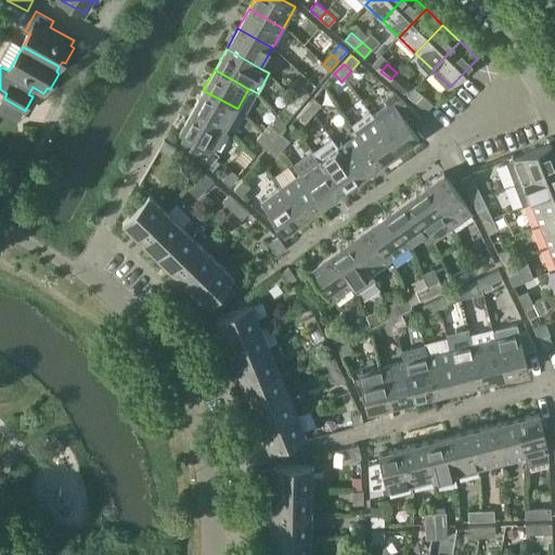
[(407,81),(397,73),(390,79),(400,89),(407,81)]
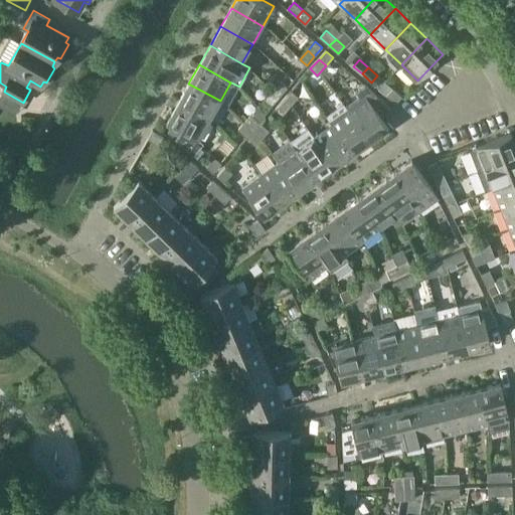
[(273,90),(281,96),(288,88),(281,80),(273,90)]
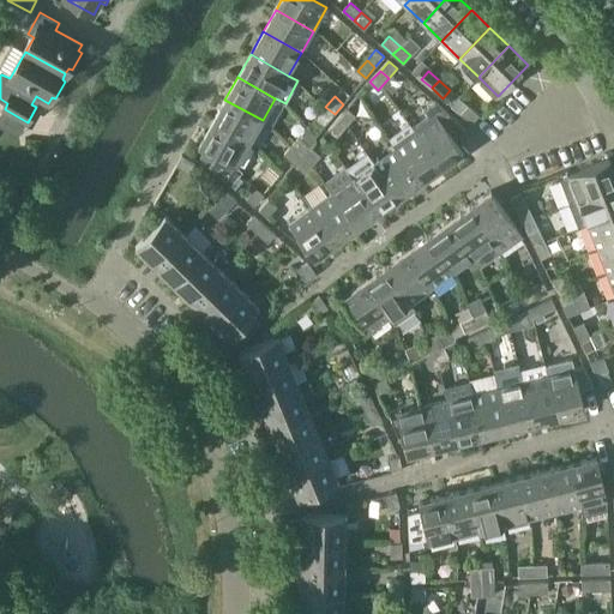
[(251,143),(263,120),(224,100),(212,121),(251,143)]
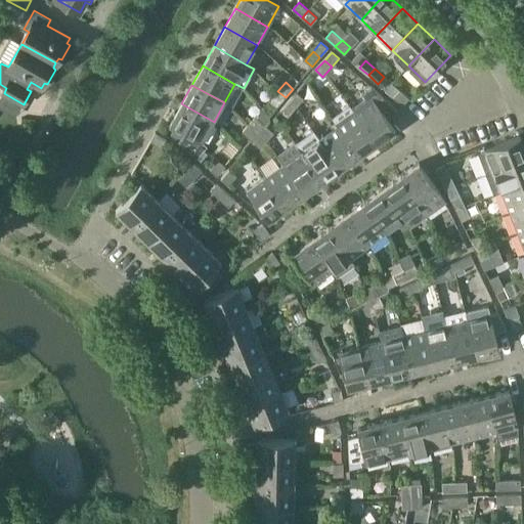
[(369,102),(355,113),(377,142),(395,130),(376,103),(384,97),(372,86),(362,93),(369,102)]
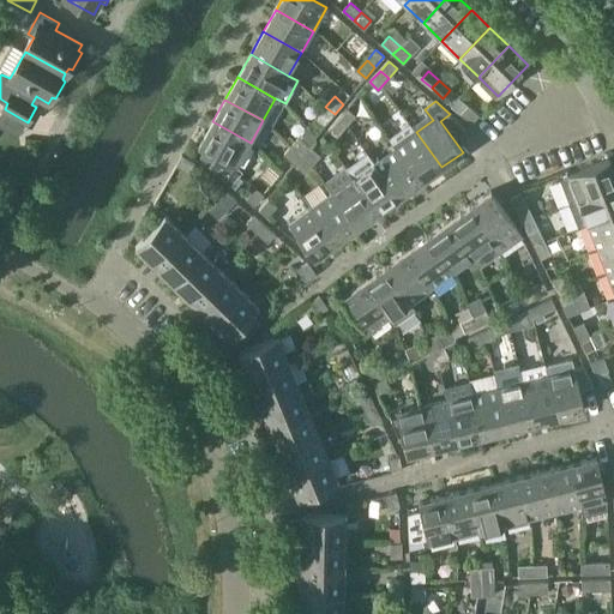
[(479,115),(468,106),(461,114),(471,124),(479,115)]
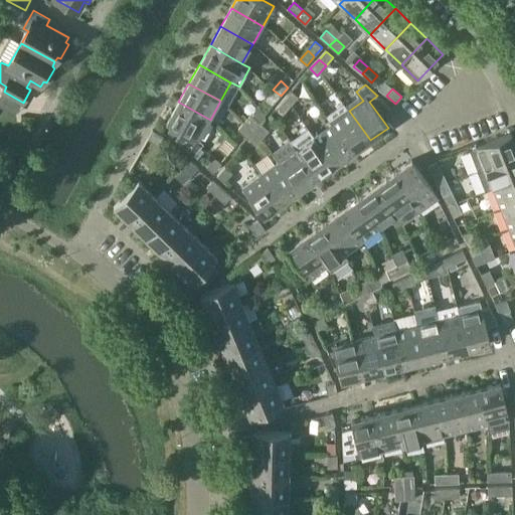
[(273,90),(265,99),(272,106),(281,96),(273,90)]
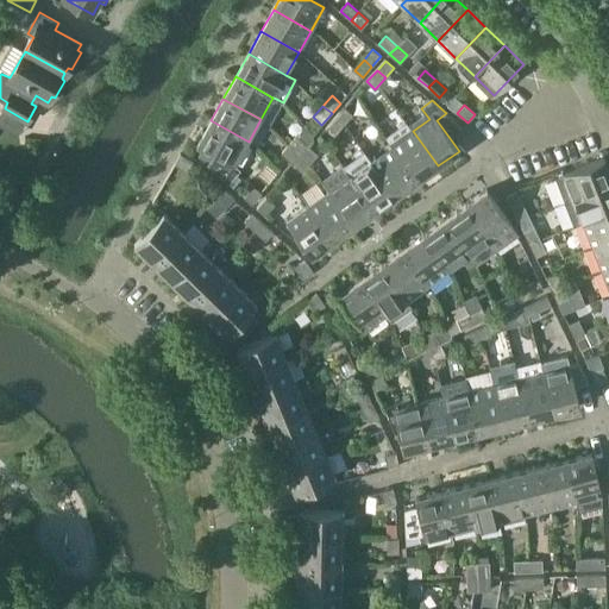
[(344,107),(336,117),(344,124),(345,125),(353,114),(344,107)]
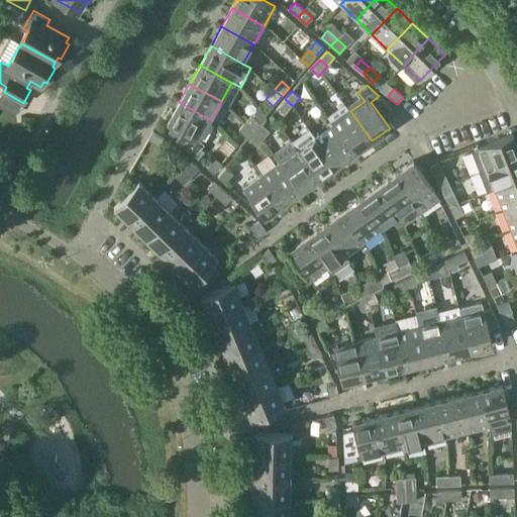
[(292,105),(285,99),(277,109),(284,115),(293,106),(292,105)]
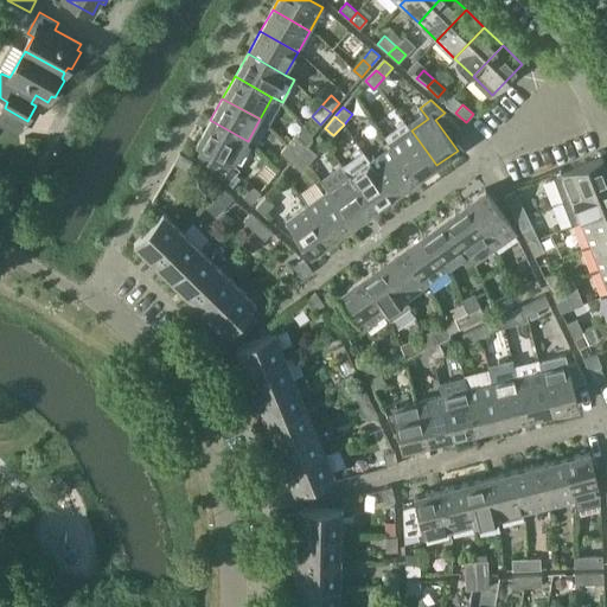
[(235,164),(248,141),(210,120),(197,144),(213,153),(211,157),(208,164),(228,181),(240,168),(235,164)]
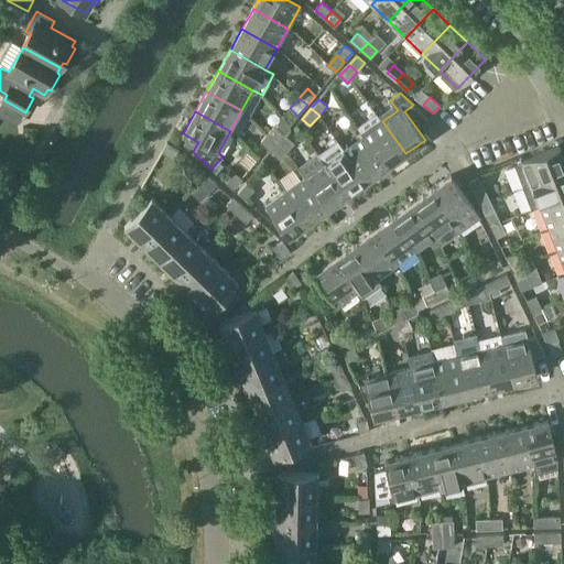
[(290,128),(291,123),(283,117),(275,126),(284,133),(285,134),(290,128)]
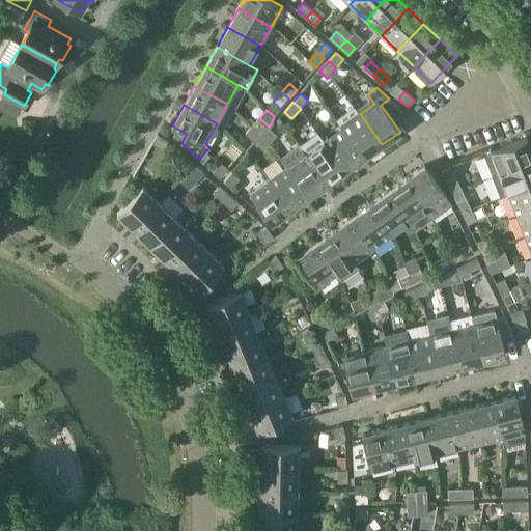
[(364,158),(382,144),(360,114),(342,128),(364,158)]
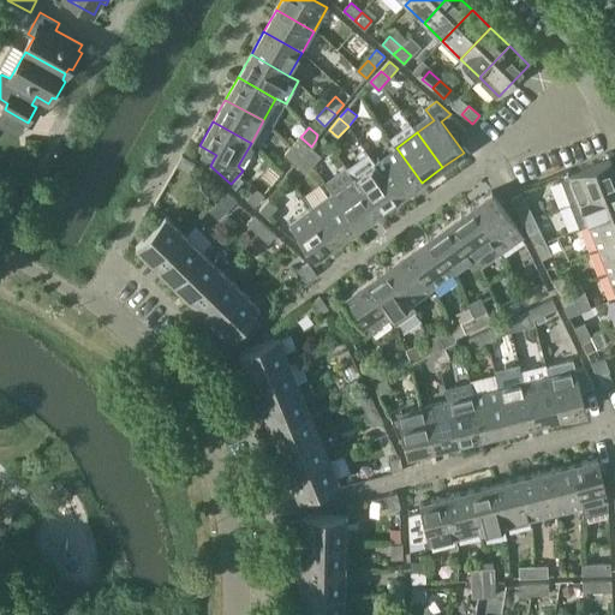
[(303,154),(310,145),(300,137),(293,145),(303,154)]
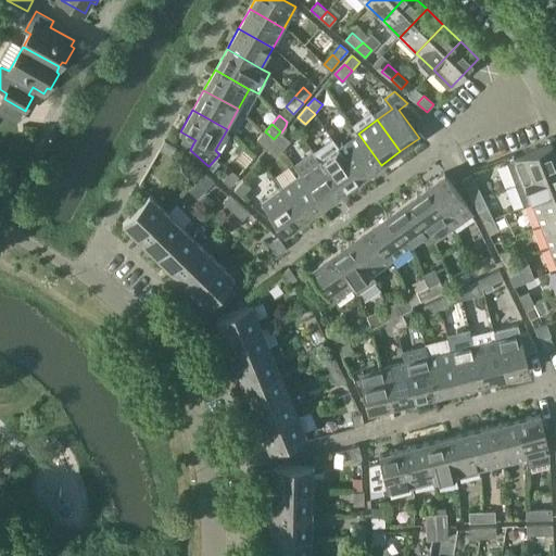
[(257,140),(266,148),(274,139),(265,131),(257,140)]
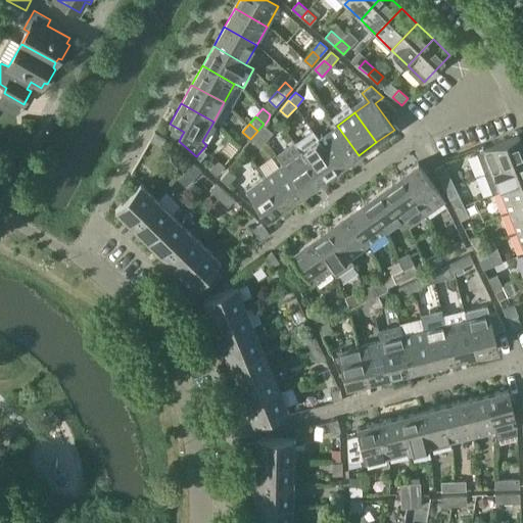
[(264,124),(257,131),(262,134),(267,141),(273,133),(264,124)]
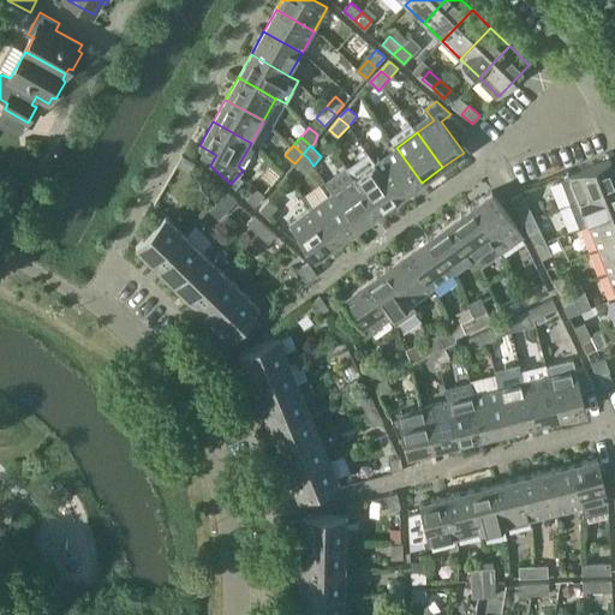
[(396,148),(375,162),(400,198),(422,183),(396,148)]
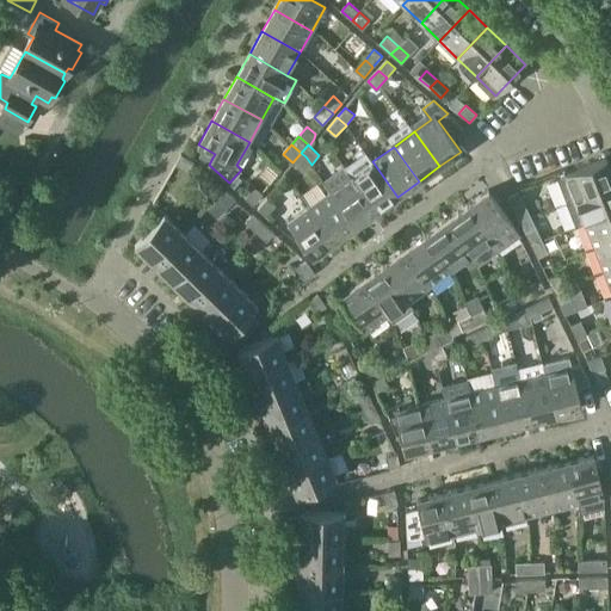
[(202,152),(199,156),(209,165),(213,158),(202,152)]
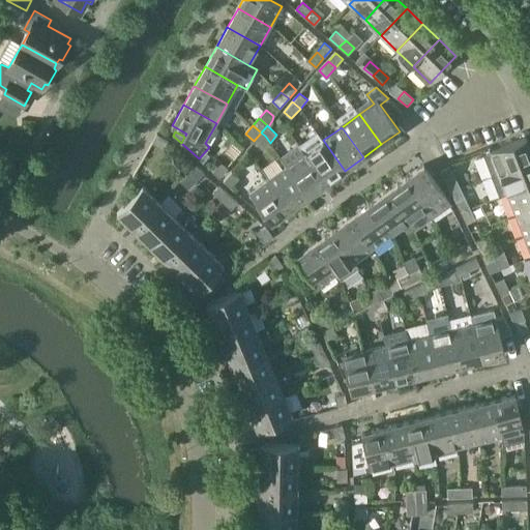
[(317,131),(298,145),(326,183),(345,171),(323,140),(317,131)]
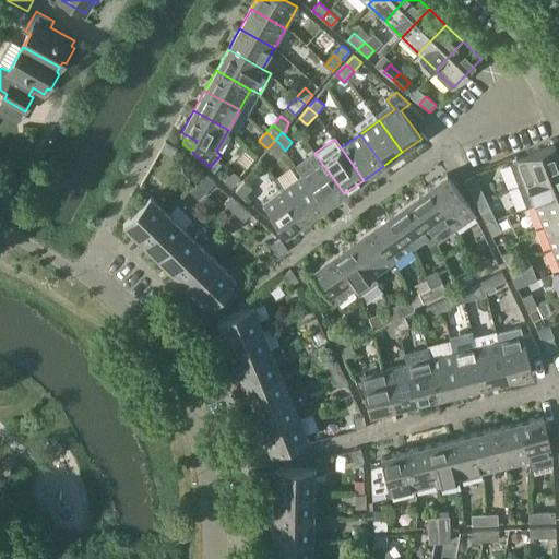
[(275,140),(268,149),(278,158),(285,151),(280,143),(275,140)]
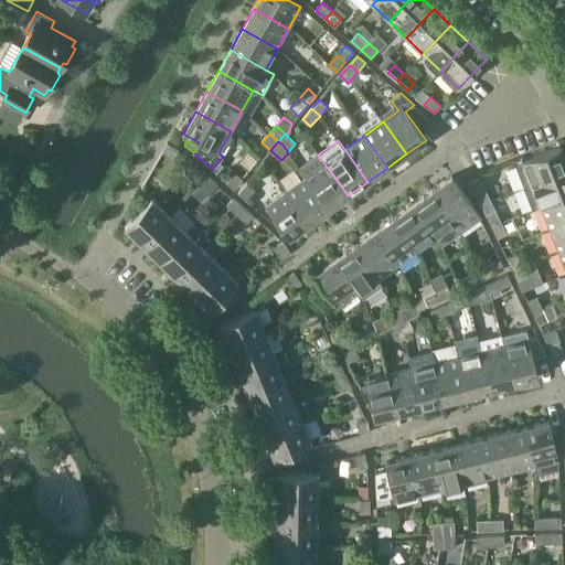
[(179,149),(168,144),(162,152),(174,158),(179,149)]
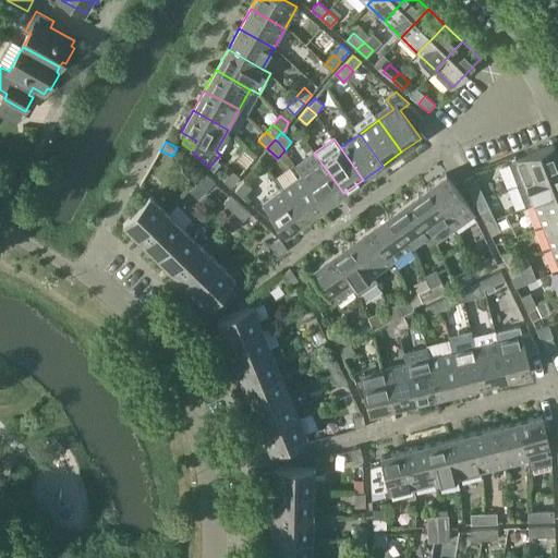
[(518,185),(526,182),(557,168),(557,156),(554,145),(509,162),(518,185)]
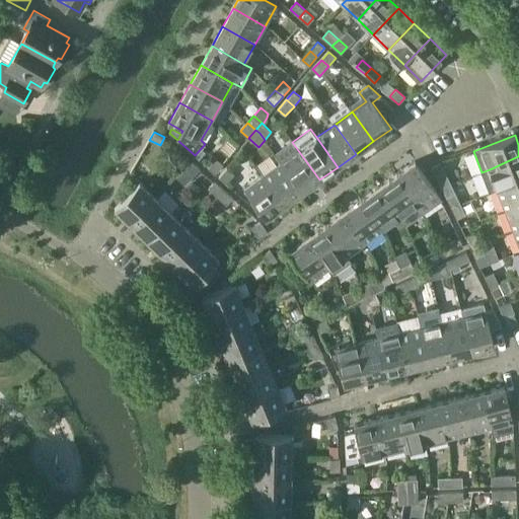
[(274,153),(281,162),(302,193),(319,179),(292,142),(292,141),(274,153)]
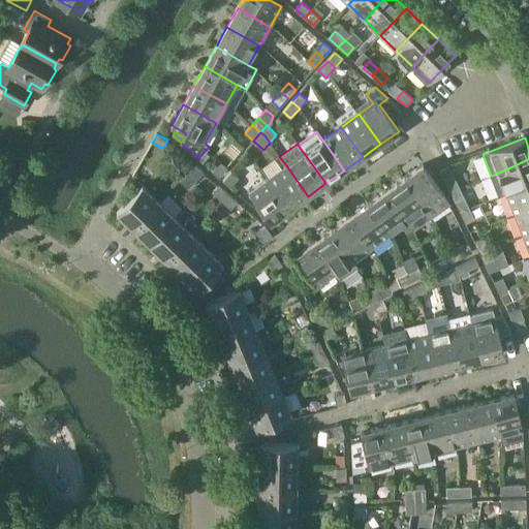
[(528,183),(528,159),(499,173),(491,176),(498,195),(506,192),(528,183)]
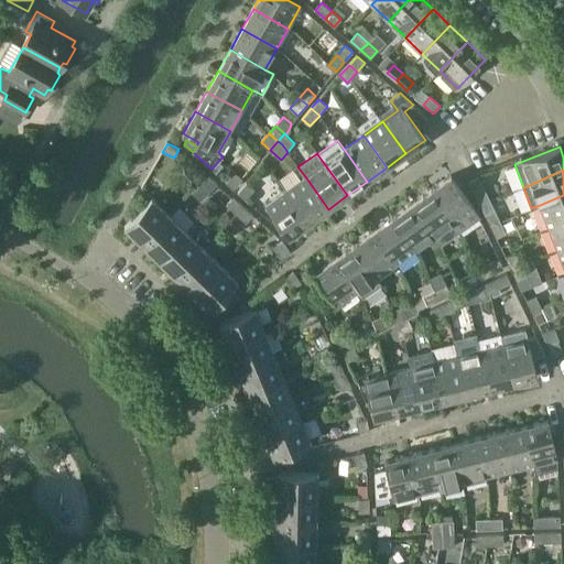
[(242,179),(235,172),(226,182),(234,188),(242,179)]
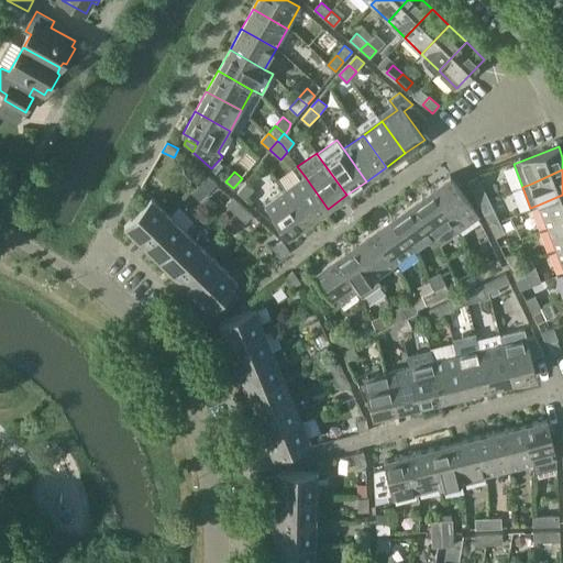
[(218,184),(208,175),(200,183),(210,191),(218,184)]
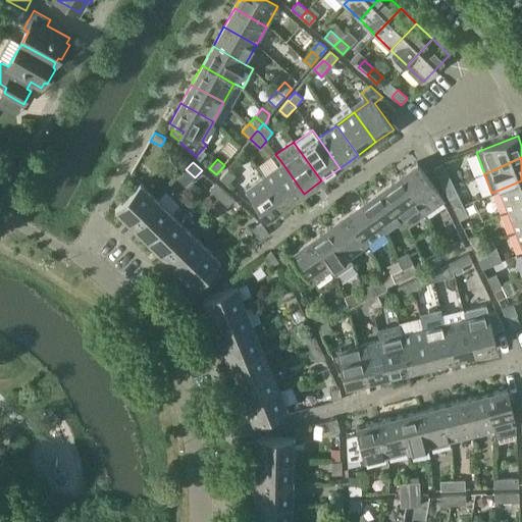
[(438,193),(417,162),(399,175),(426,214),(446,201),(439,192),(438,193)]
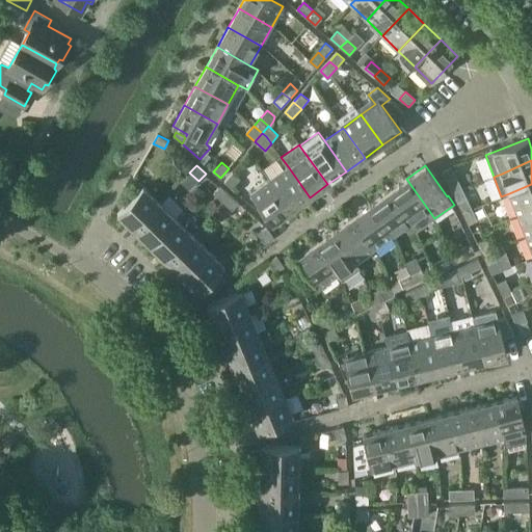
[(288,166),(269,180),(291,210),(310,197),(288,166)]
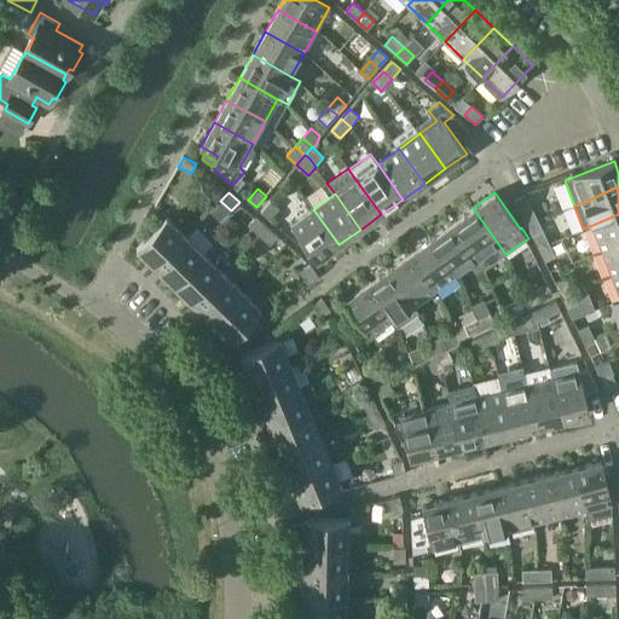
[(521,213),(526,224),(538,220),(532,208),(526,195),(515,200),(521,213)]
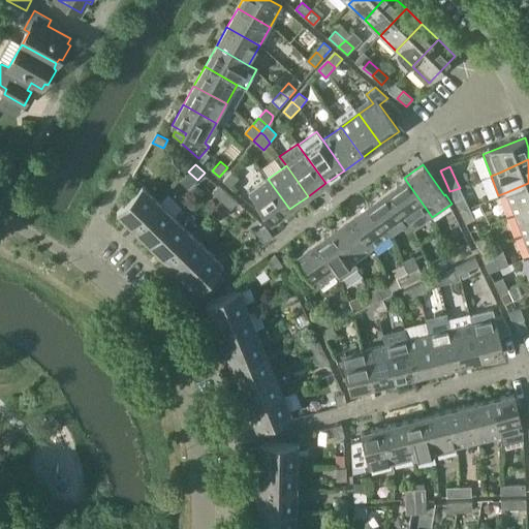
[(239,178),(231,172),(223,181),(230,187),(239,178)]
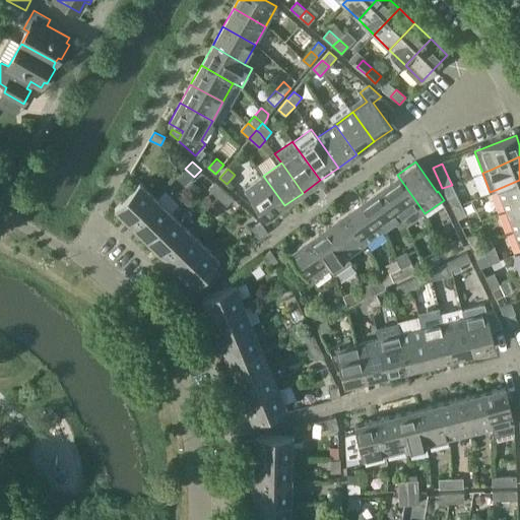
[(380,187),(401,217),(400,217),(406,225),(425,213),(397,175),(380,187)]
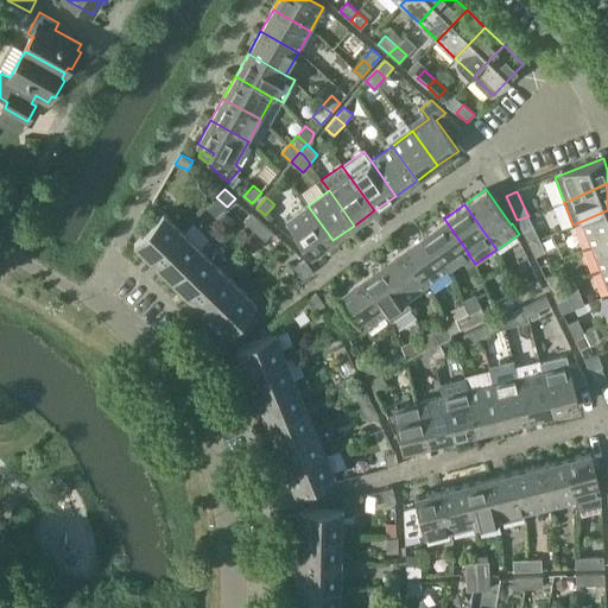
[(333,240),(308,206),(286,221),(311,255),(333,240)]
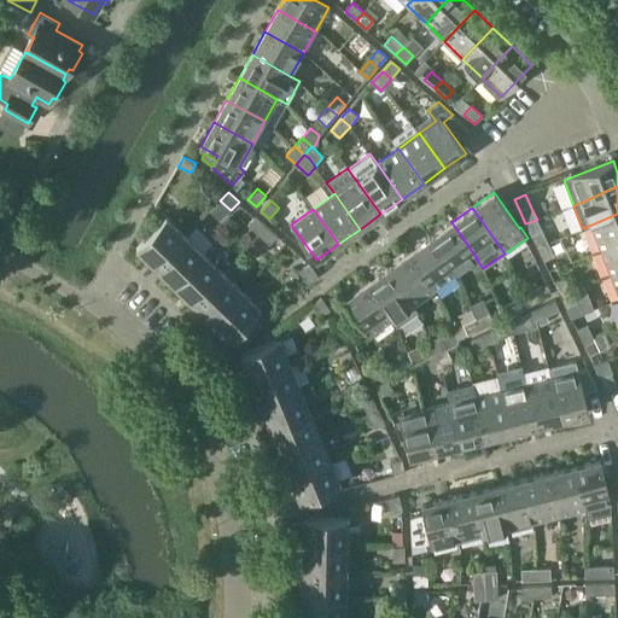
[(617,243),(617,214),(592,225),(601,250),(617,243)]
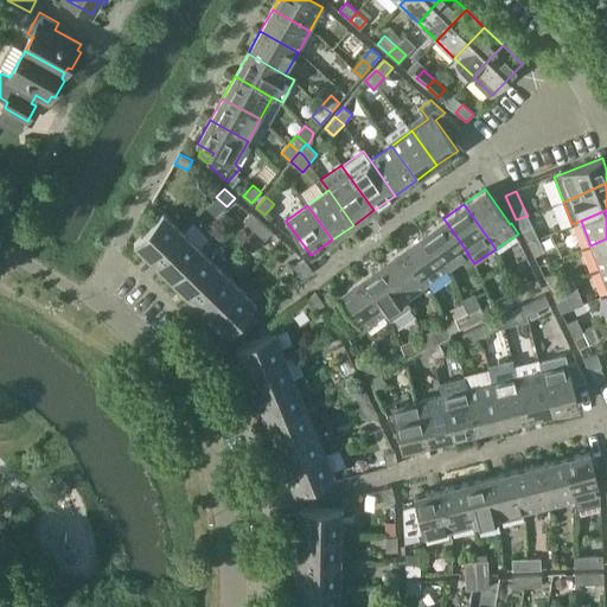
[(153,261),(183,231),(164,212),(134,243),(153,261)]
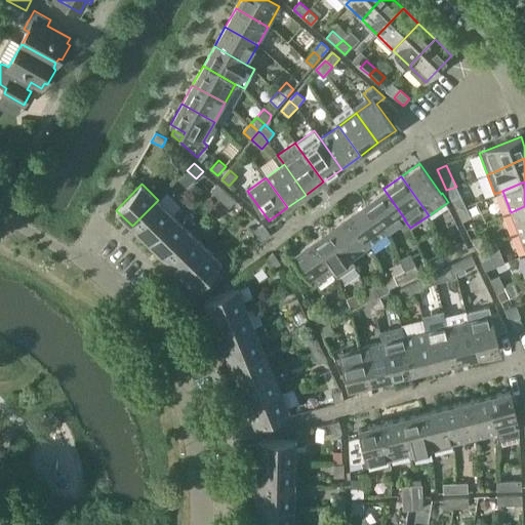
[(211,191),(220,199),(227,192),(217,184),(211,191)]
